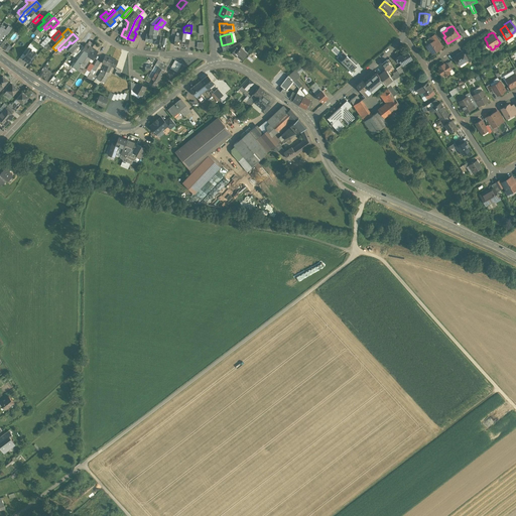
[(149,34),(147,34),(145,41),(152,42),(153,35),(149,34)]
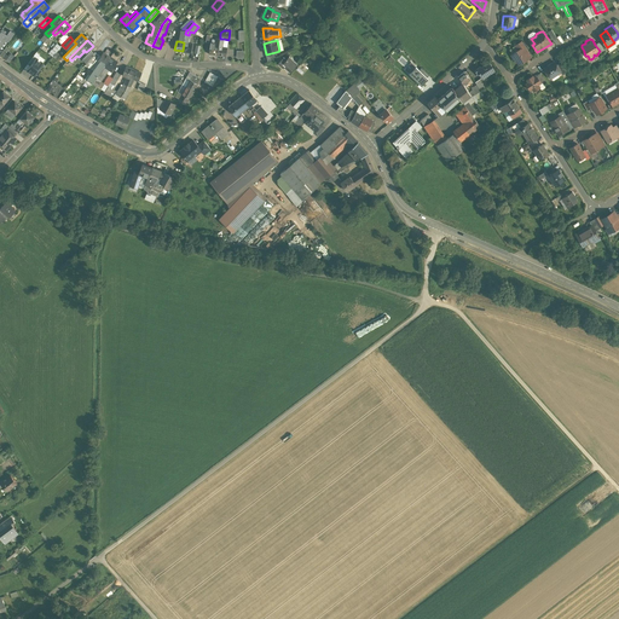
[(187,42),(184,42),(183,51),(191,52),(192,44),(187,42)]
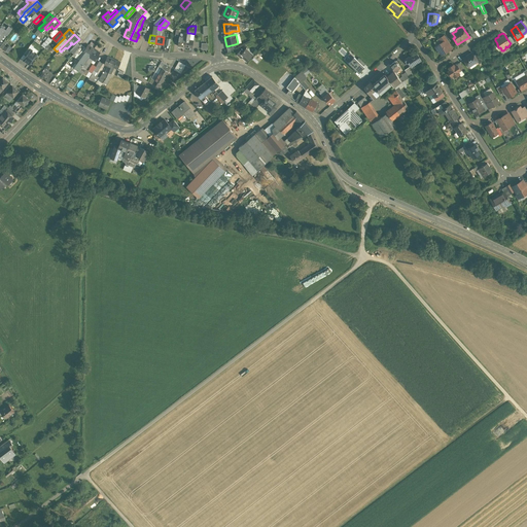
[(183,38),(179,38),(178,46),(185,47),(186,39),(183,38)]
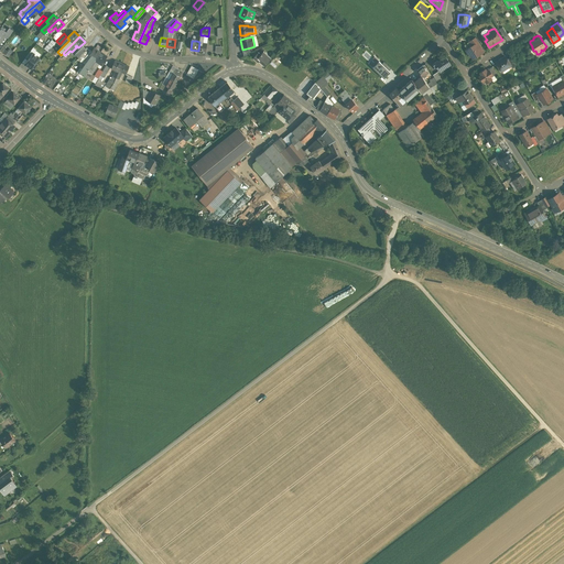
[(203,43),(199,42),(198,51),(206,52),(207,43),(203,43)]
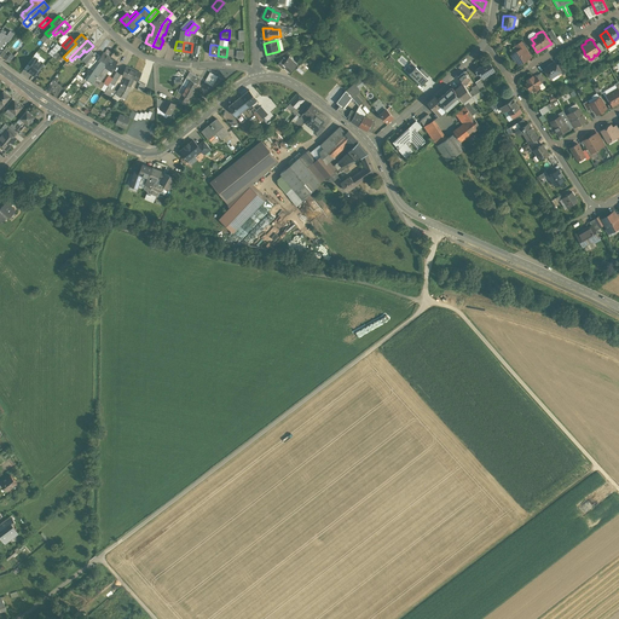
[(521,48),(514,53),(516,57),(514,58),(516,62),(519,62),(520,64),(528,58),(524,51),(522,50),(522,48),(521,48)]
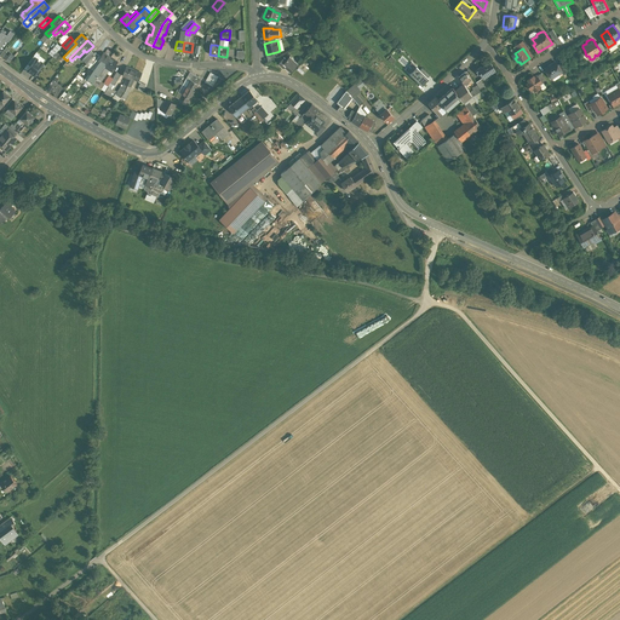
[(91,51),(82,59),(87,63),(89,62),(95,53),(91,51)]
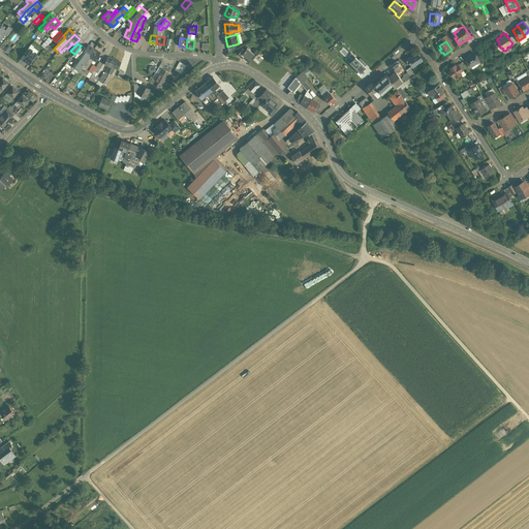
[(81,45),(75,53),(80,55),(85,48),(82,44),(81,45)]
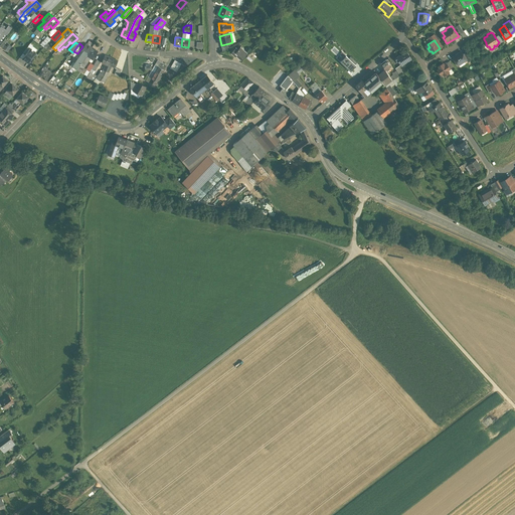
[(92,47),(87,43),(81,50),(84,51),(88,53),(92,47)]
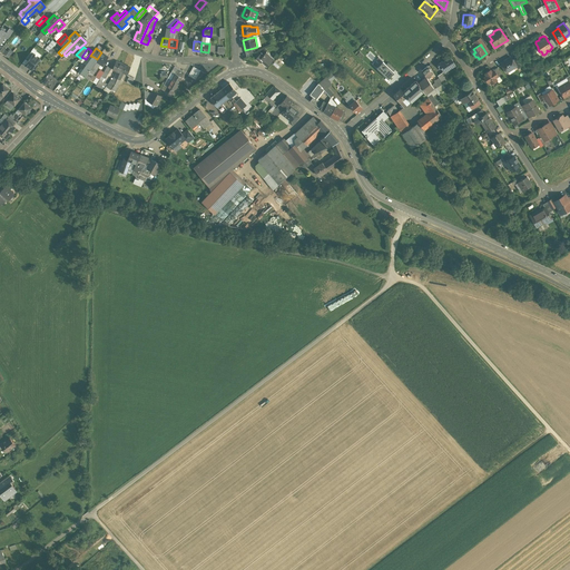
[(8,51),(5,50),(2,53),(9,58),(13,51),(9,49),(8,51)]
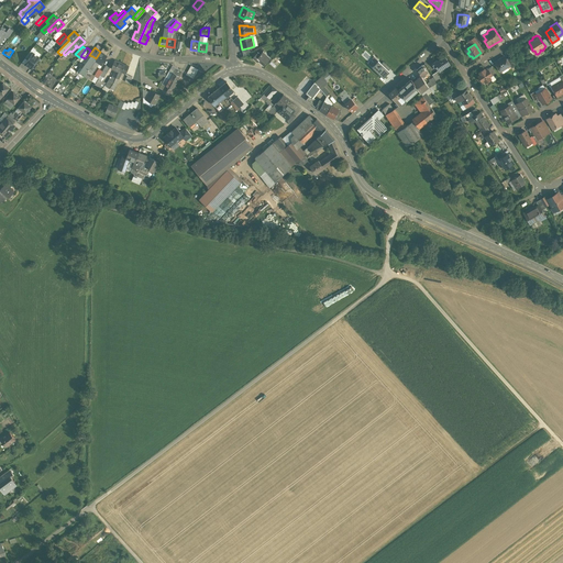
[(269,57),(263,51),(261,54),(258,52),(253,58),(257,63),(258,61),(263,65),(269,59),(271,57),(269,57)]
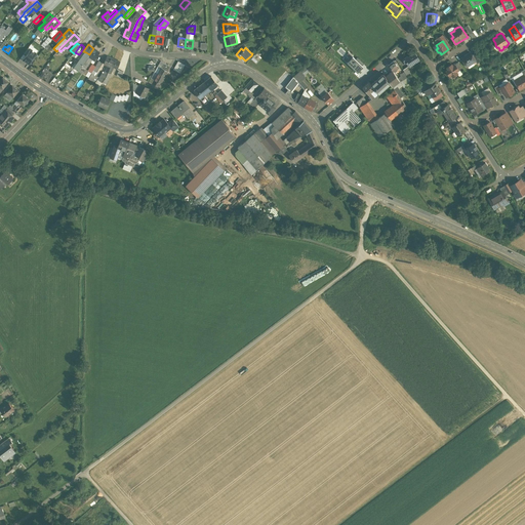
[(99,52),(93,48),(89,54),(93,57),(92,58),(94,61),(99,52)]
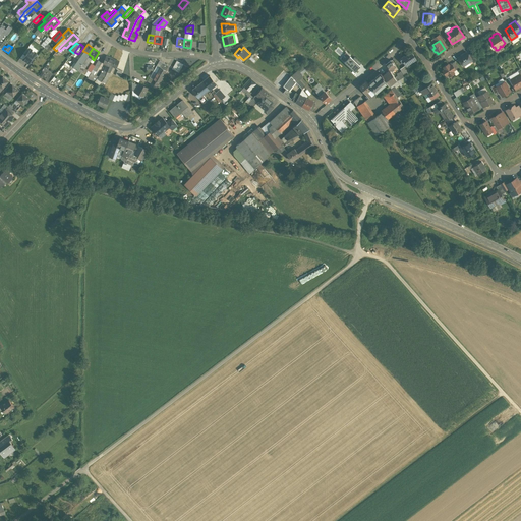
[(25,56),(23,59),(27,63),(36,53),(31,50),(25,56)]
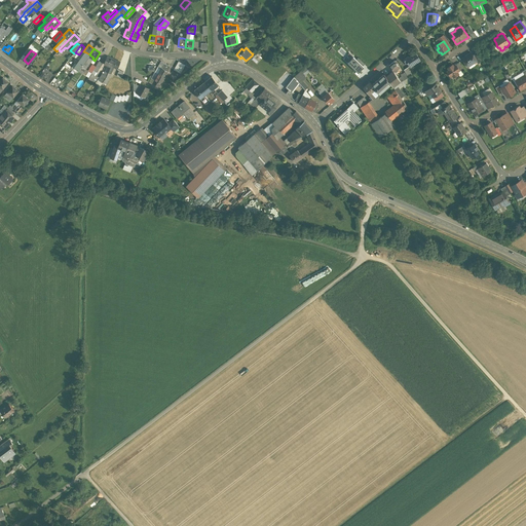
[(84,53),(74,68),(78,70),(83,65),(89,54),(86,52),(85,53),(84,53)]
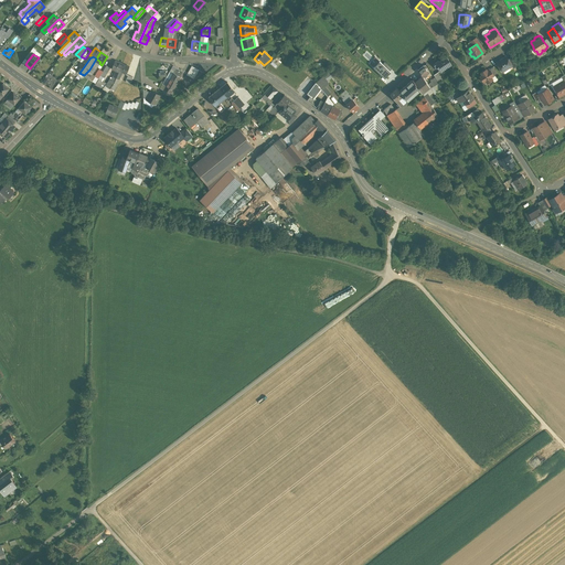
[(507,56),(502,59),(501,59),(500,60),(500,61),(497,63),(502,72),(512,65),(508,60),(507,56)]
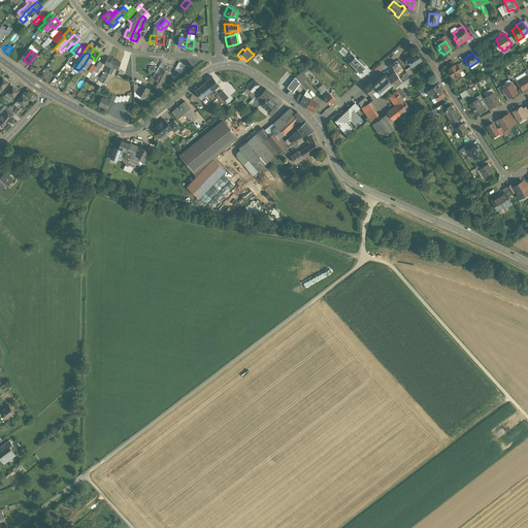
[(418,54),(410,58),(409,57),(406,59),(408,62),(408,63),(411,67),(422,60),(418,54)]
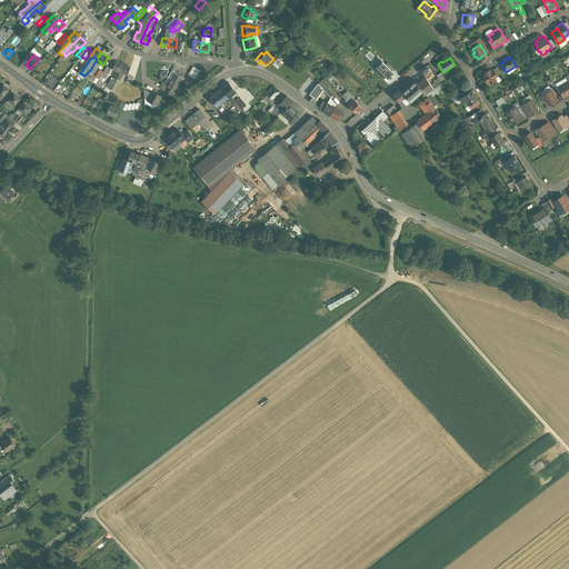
[(520,67),(515,58),(511,60),(516,66),(517,69),(520,67)]
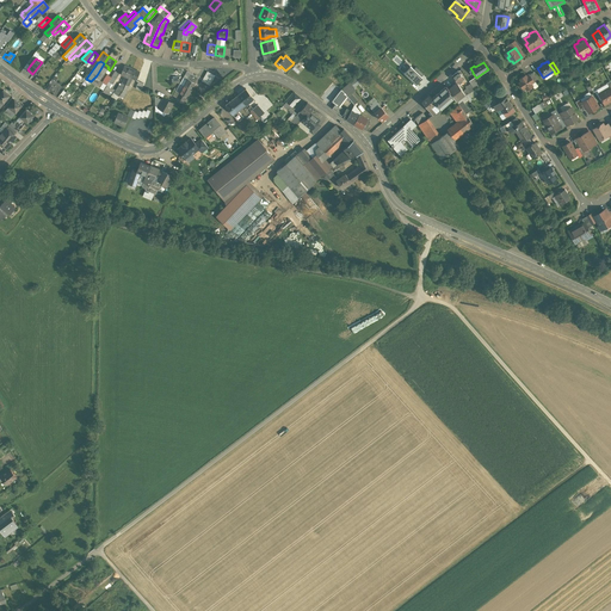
[(104,63),(97,75),(91,81),(96,85),(98,81),(99,81),(99,80),(107,68),(109,67),(104,63)]
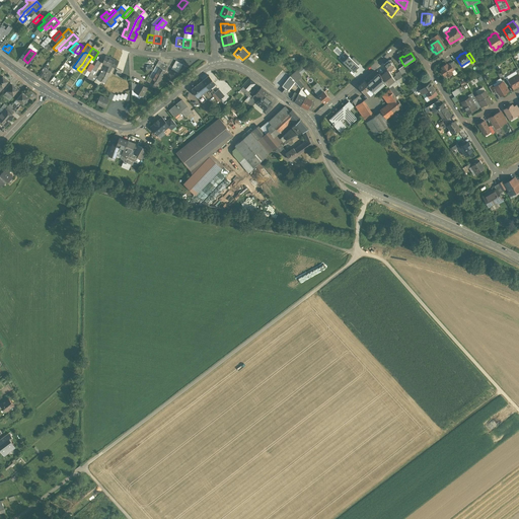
[(113,59),(106,56),(103,63),(106,64),(109,66),(113,59)]
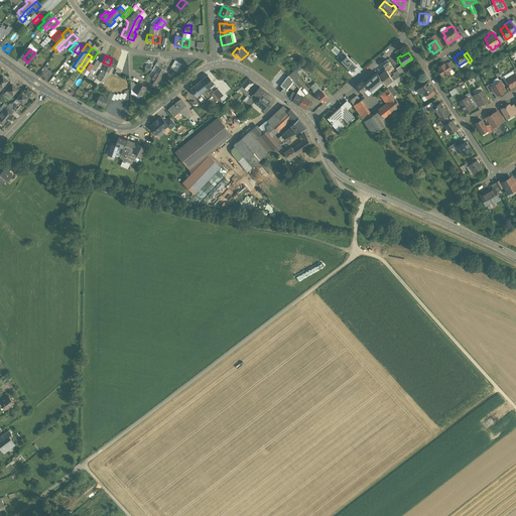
[(351,72),(357,66),(356,65),(349,58),(347,56),(342,61),(351,72)]
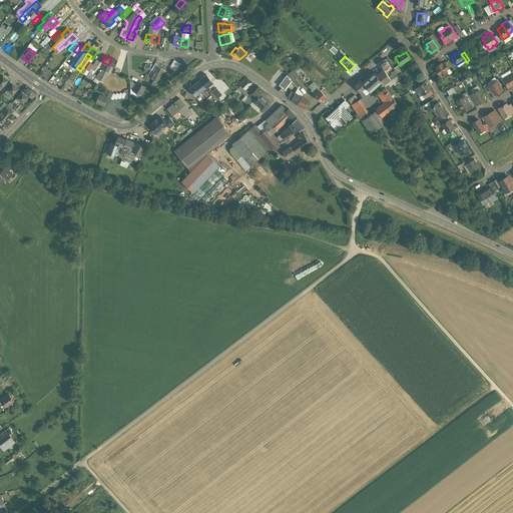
[(350,56),(347,58),(354,64),(356,62),(350,56)]
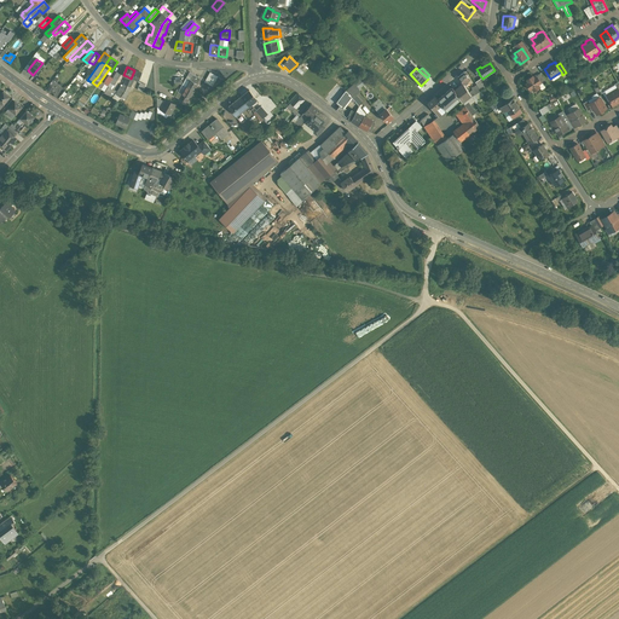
[(143,74),(134,70),(131,79),(134,80),(139,82),(143,74)]
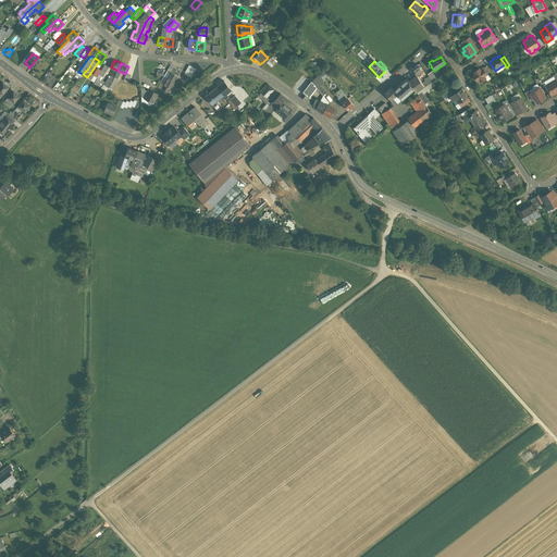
[(109,66),(104,64),(101,71),(98,74),(102,77),(109,66)]
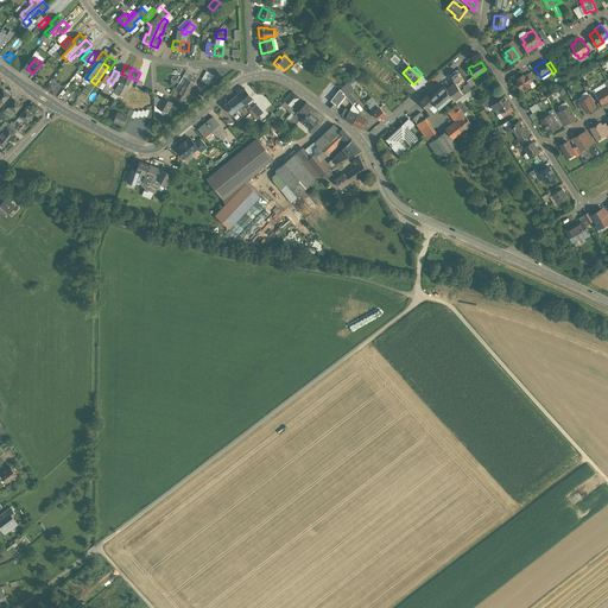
[(460,76),(456,70),(450,75),(455,82),(455,83),(460,78),(460,76)]
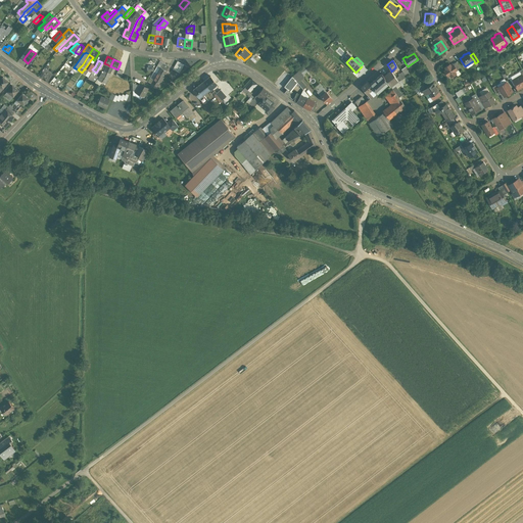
[(170,66),(160,61),(157,66),(160,68),(160,67),(168,72),(170,66)]
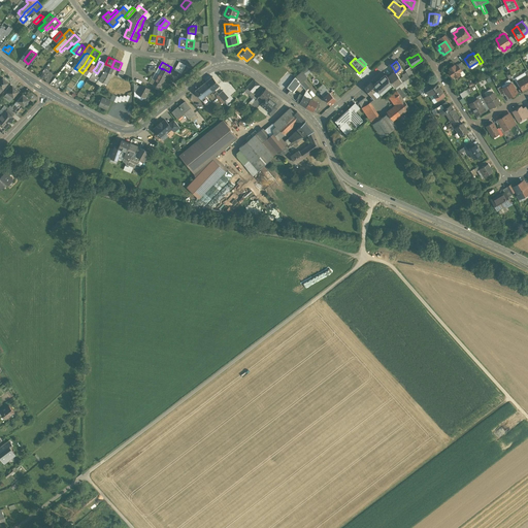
[(186,66),(178,62),(174,70),(182,74),(186,66)]
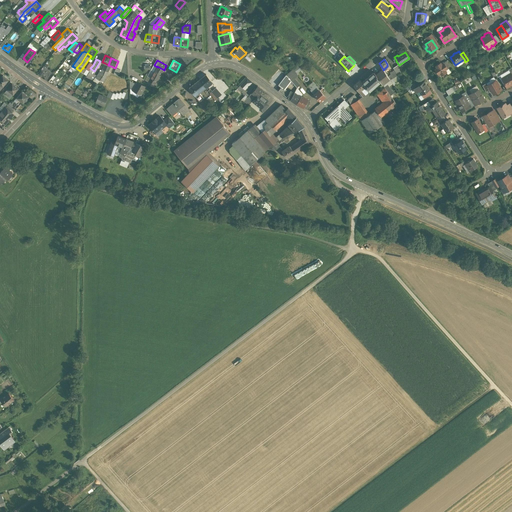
[(442,65),(440,62),(435,65),(437,68),(434,70),(437,74),(440,73),(442,75),(446,72),(445,70),(447,68),(444,63),(444,64),(442,65)]
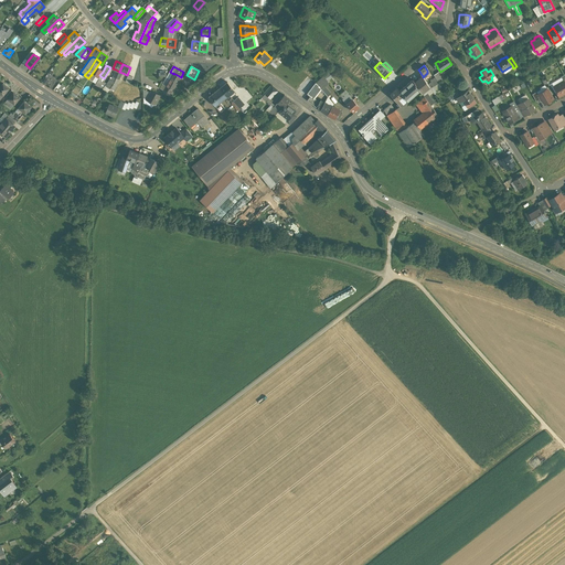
[(323,76),(327,82),(332,76),(329,72),(323,76)]
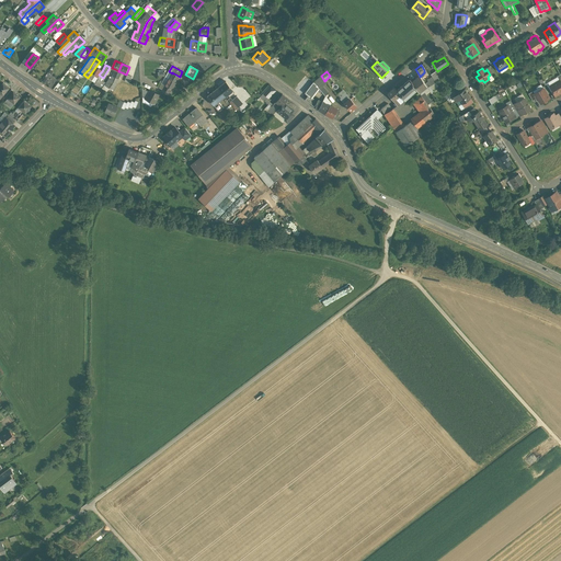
[(180,77),(172,72),(172,73),(169,79),(175,83),(180,77)]
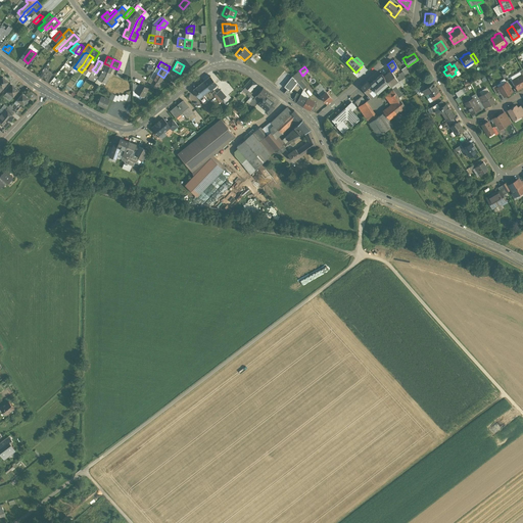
[(103,73),(102,72),(98,79),(102,82),(105,78),(105,77),(107,72),(105,70),(104,70),(103,73)]
